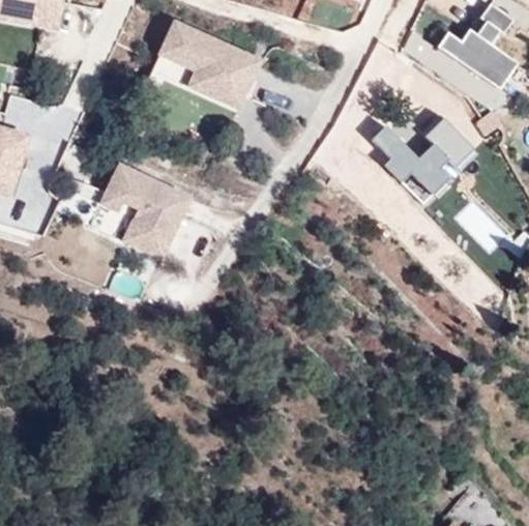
[(21,2),(10,0),(0,0),(0,13),(18,18),(21,2)]
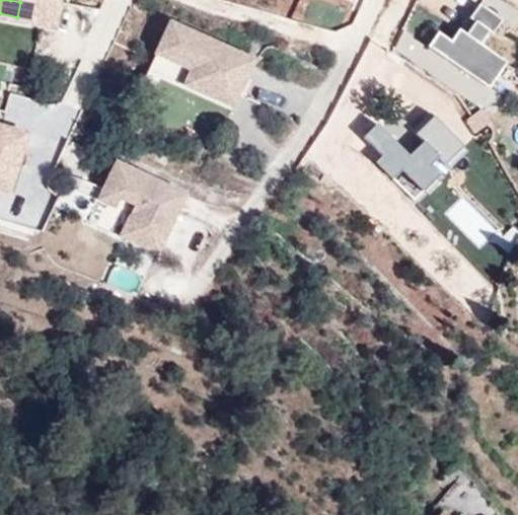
[(10,0),(20,2),(17,17),(56,24),(60,0),(10,0)]
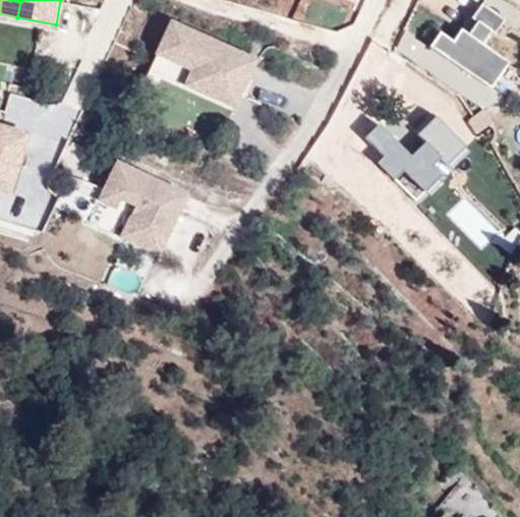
[(440,31),(430,44),(492,84),(508,59),(481,42),(490,29),(494,31),(504,16),(480,1),(470,15),(476,19),(467,33),(460,27),(452,39),(440,31)]
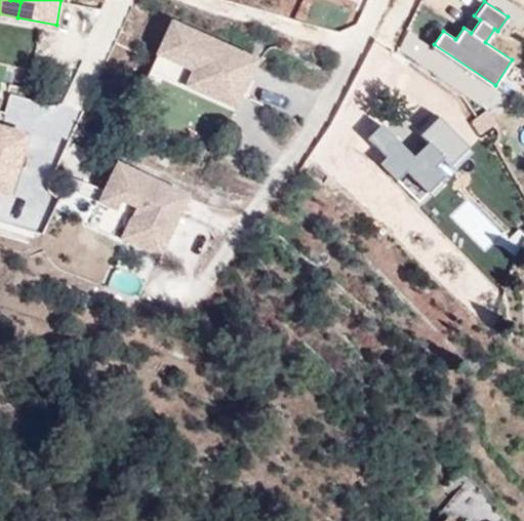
[(258,56),(172,18),(158,51),(195,68),(207,74),(201,89),(237,105),(258,56)]
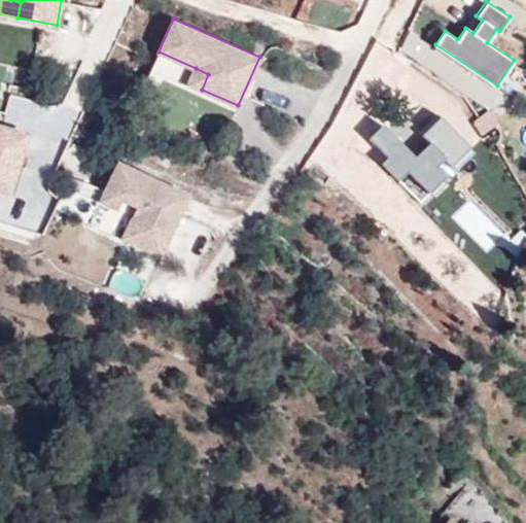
[(188,82),(202,90),(208,74),(196,68),(188,82)]
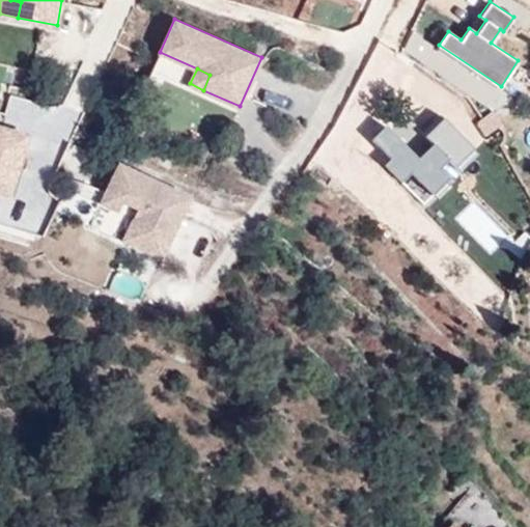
[(494,107),(477,120),(489,135),(507,123),(494,107)]
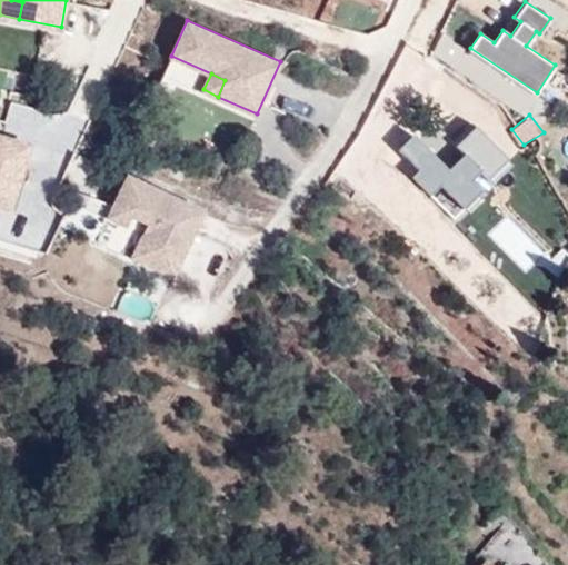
[(30,144),(0,135),(0,201),(11,206),(30,144)]
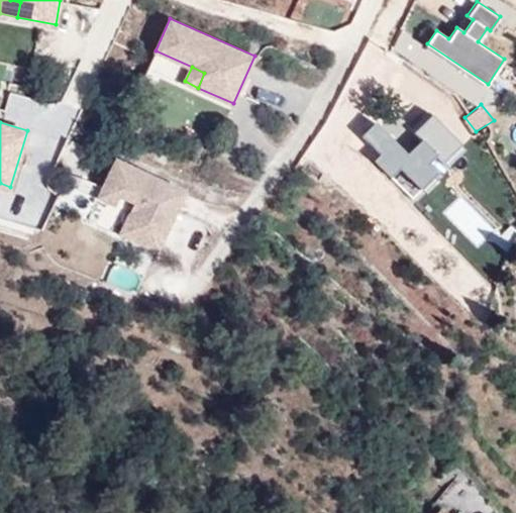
[(186,190),(116,158),(103,185),(120,193),(135,200),(120,231),(159,249),(186,190)]
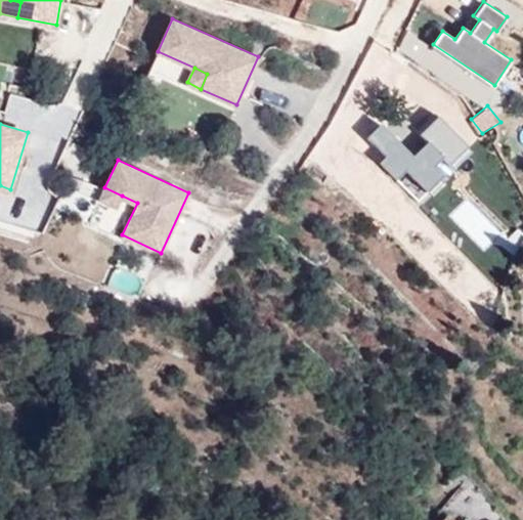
[(122,196),(104,187),(99,198),(117,206),(122,196)]
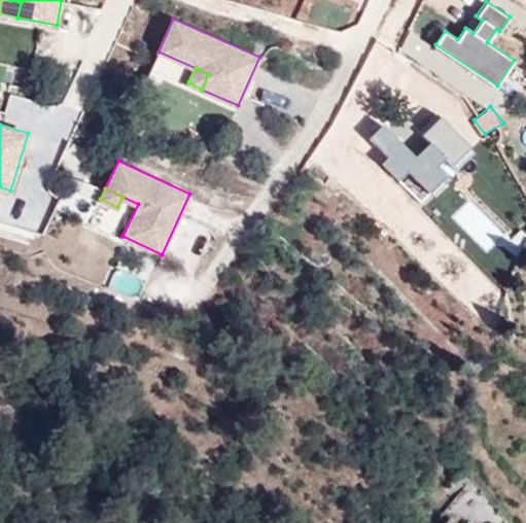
[(463,269),(485,288),(516,253),(493,234),(463,269)]
